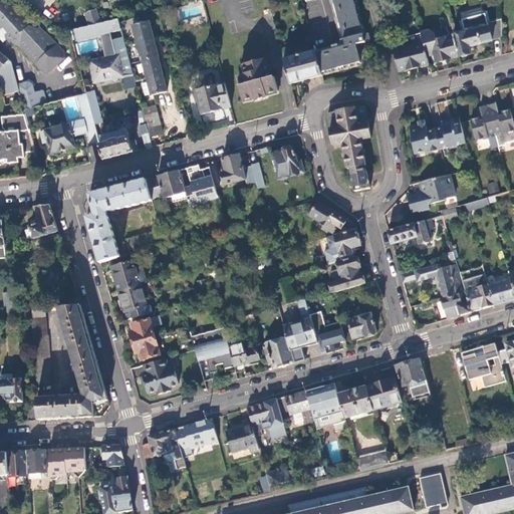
[(38,28),(33,28),(29,27),(32,24),(23,21),(27,18),(18,16),(21,12),(12,10),(16,6),(7,4),(11,0),(9,0),(0,0),(0,39),(2,43),(6,39),(10,41),(13,45),(19,46),(28,49),(24,52),(33,55),(30,58),(39,61),(35,64),(43,72),(47,73),(57,66),(66,57),(65,52),(58,44),(54,47),(53,38),(49,41),(48,32),(44,35),(45,28),(44,27),(38,28)]
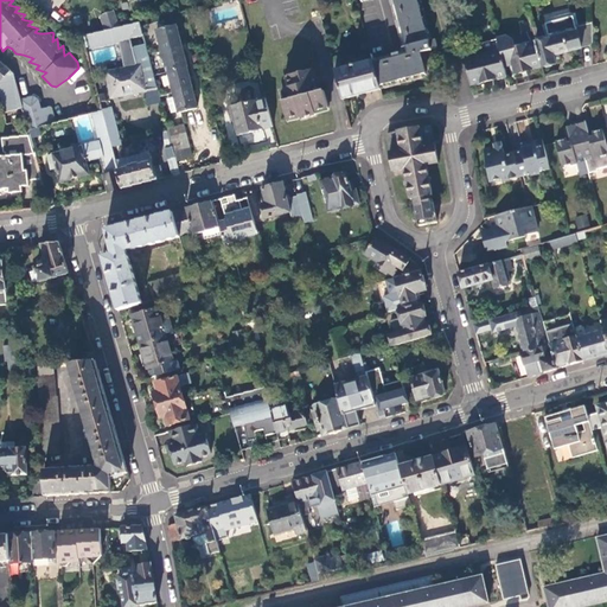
[(374,63),(381,87),(425,75),(420,53),(429,51),(415,0),(393,0),(407,55),(374,63)]
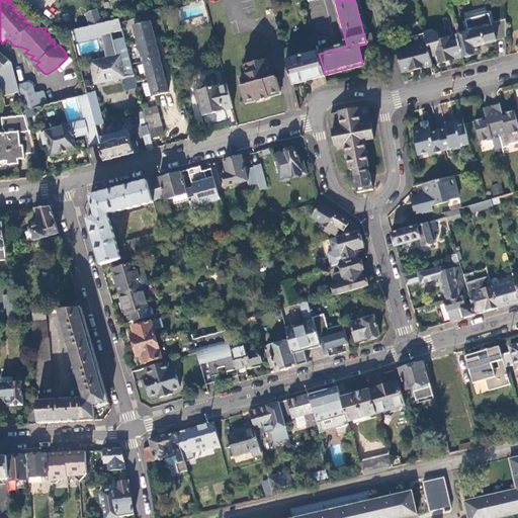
[(98,8),(85,13),(89,26),(104,22),(98,8)]
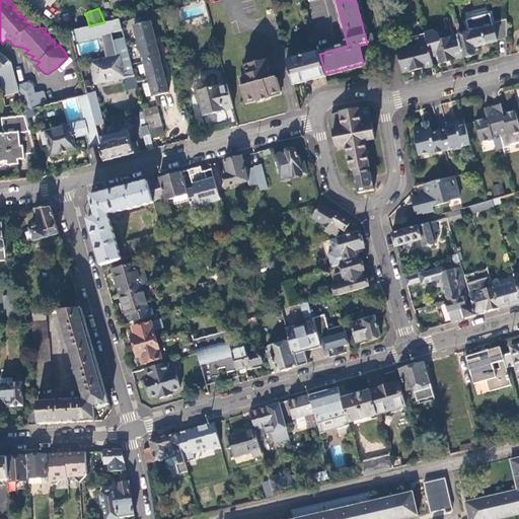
[(506,20),(506,10),(489,15),(492,24),(506,20)]
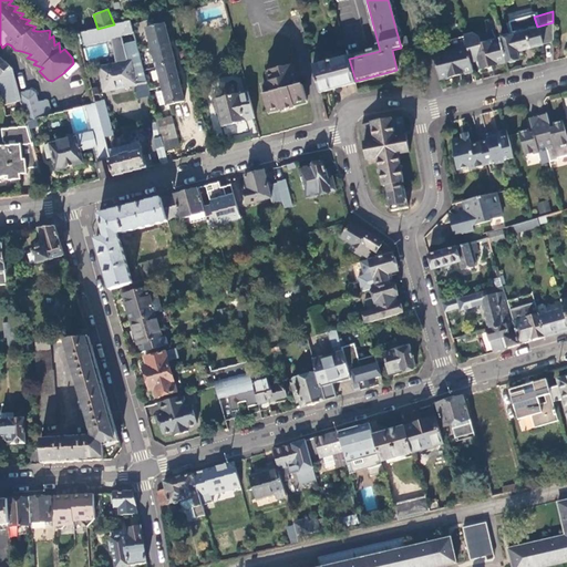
[(501,40),(507,63),(521,60),(518,53),(554,43),(553,22),(537,27),(534,17),(514,22),(517,35),(514,37),(501,40)]
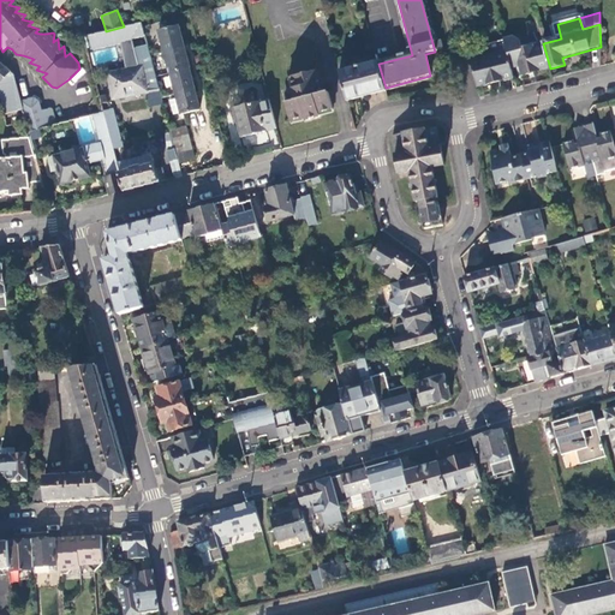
[(93,49),(119,42),(126,70),(107,75),(113,100),(148,94),(159,91),(161,90),(145,34),(142,23),(124,27),(106,31),(89,36),(93,49)]
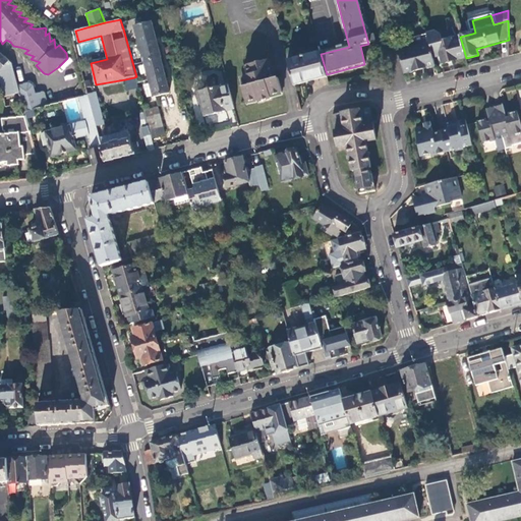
[(154,96),(154,97),(170,93),(161,58),(162,57),(153,22),(135,26),(151,83),(154,96)]
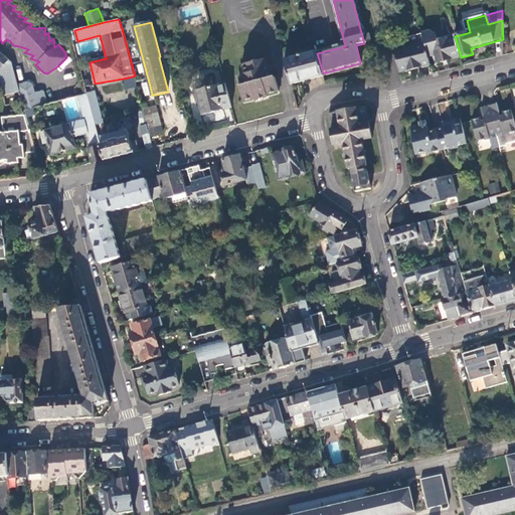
[(421,33),(423,38),(428,58),(436,56),(438,63),(461,57),(455,36),(437,41),(436,34),(431,31),(421,33)]
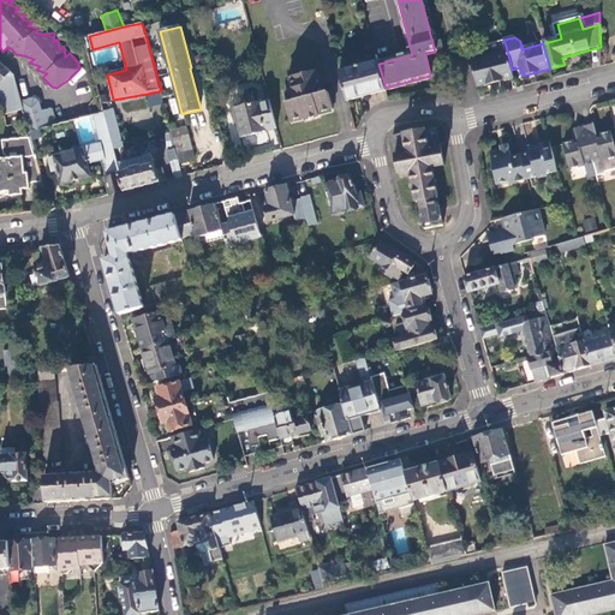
[(506,46),(496,48),(497,55),(471,61),(478,88),(514,78),(512,70),(506,46)]
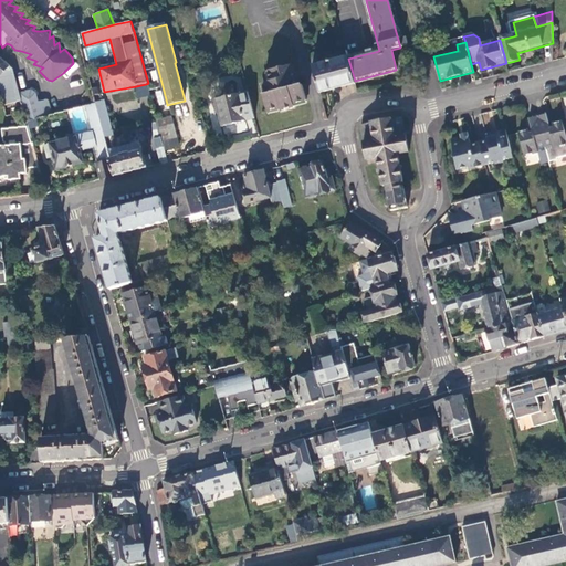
[(320,93),(355,84),(355,83),(355,81),(348,59),(348,56),(320,64),(317,58),(311,59),(320,93)]
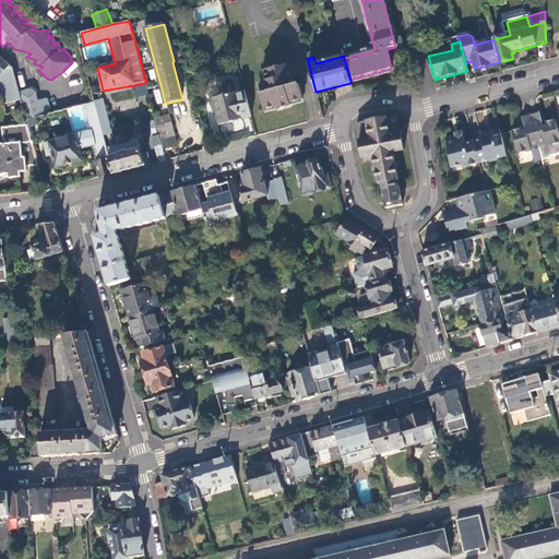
[(0,74),(0,75),(3,78),(12,68),(0,58),(0,74)]
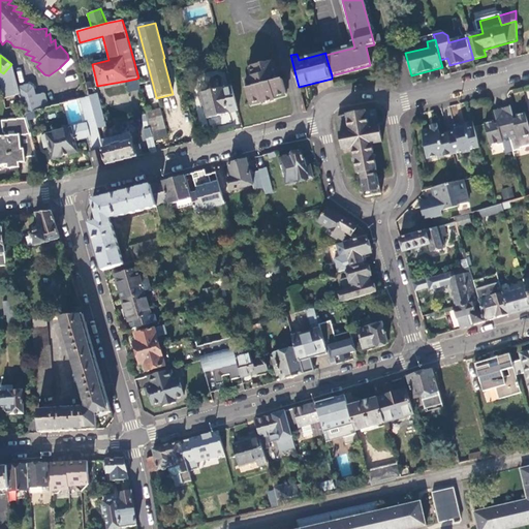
[(247,89),(251,104),(262,101),(263,103),(276,100),(275,98),(286,95),(282,80),(278,81),(273,61),(251,67),(253,76),(247,79),(249,89),(247,89)]
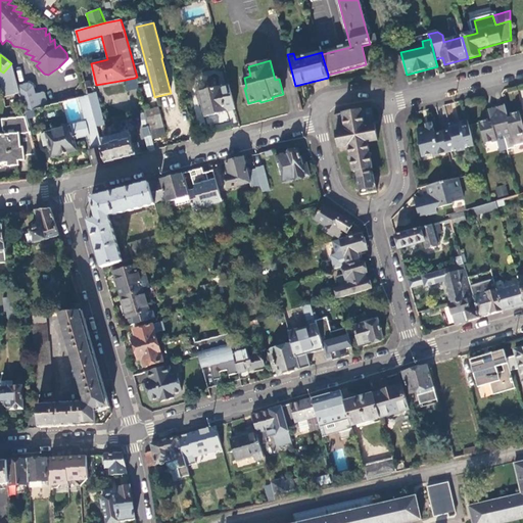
[(11,63),(3,73),(3,81),(7,95),(21,94),(19,86),(17,80),(13,65),(11,63)]
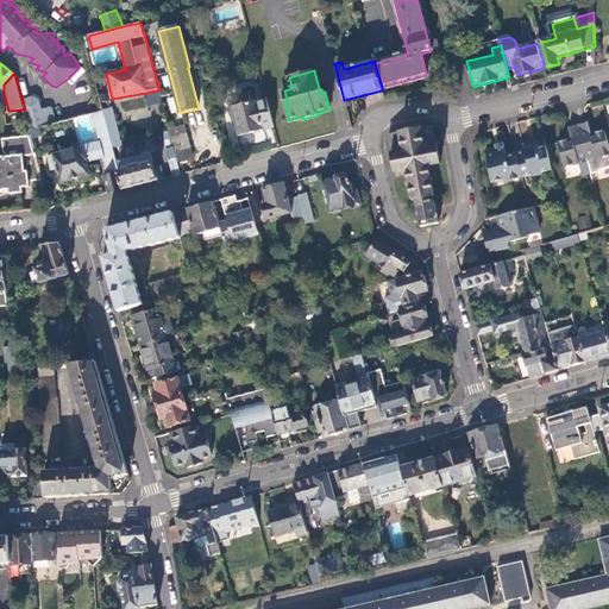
[(146,93),(149,106),(159,105),(157,90),(146,93)]
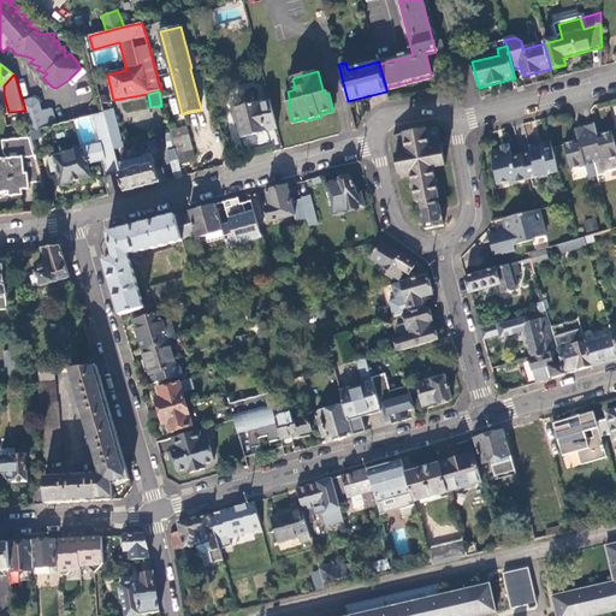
[(36,98),(23,101),(25,111),(27,117),(30,131),(41,129),(58,124),(54,110),(52,108),(43,111),(41,100),(36,98)]
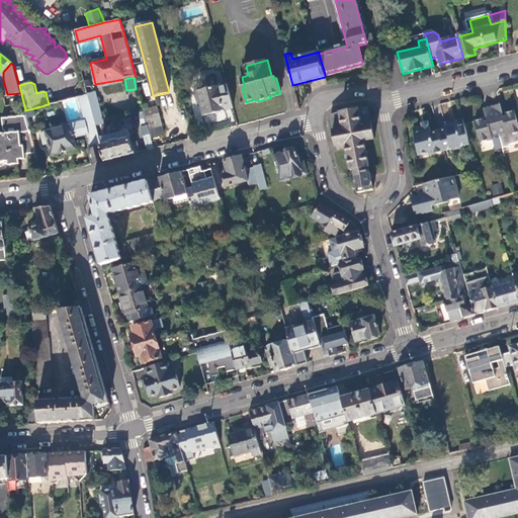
[(150,83),(143,84),(146,97),(153,95),(150,83)]
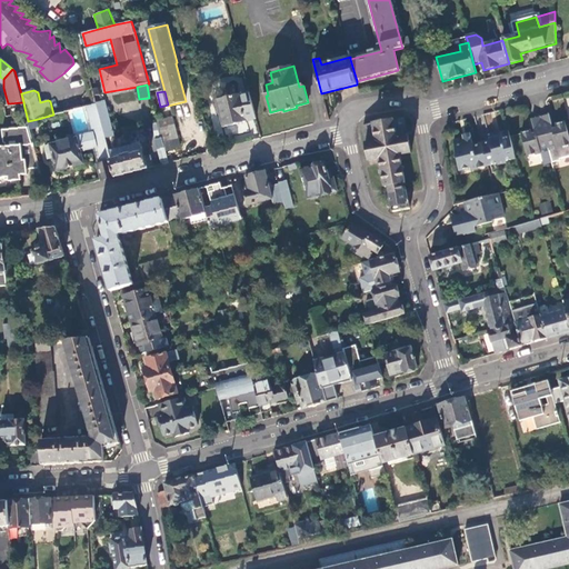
[(218,101),(225,127),(257,119),(250,92),(218,101)]
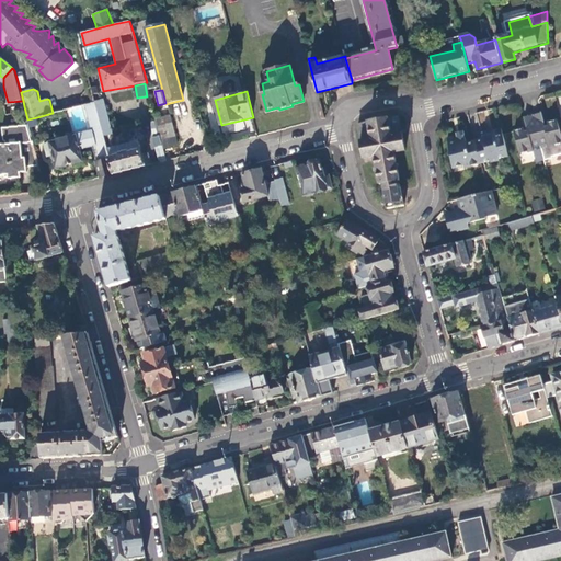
[(104,100),(95,102),(104,136),(114,134),(104,100)]
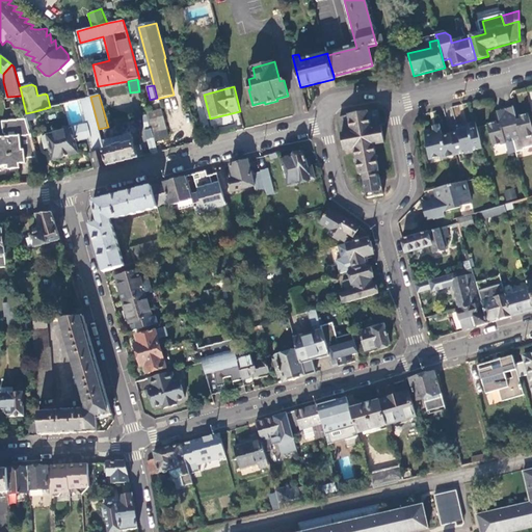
[(22,96),(7,97),(9,105),(23,101),(22,96)]
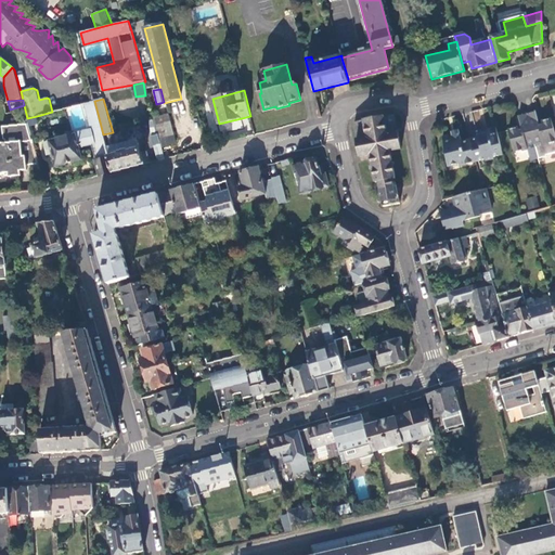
[(103,134),(94,101),(87,103),(85,103),(92,130),(95,144),(100,158),(97,159),(101,176),(114,172),(110,156),(107,147),(103,134)]
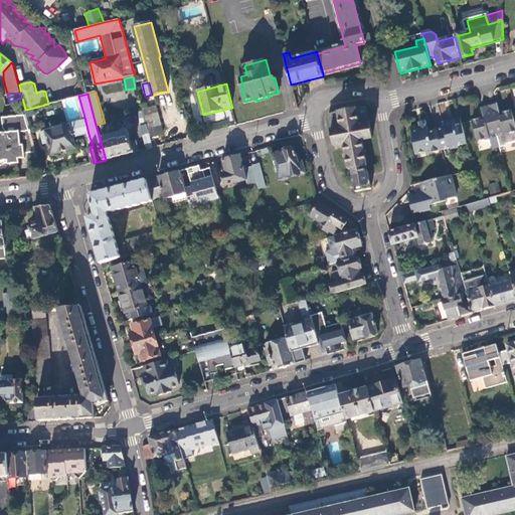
[(514,126),(511,112),(503,114),(504,116),(500,117),(497,105),(490,107),(497,134),(498,140),(500,148),(508,146),(507,145),(514,142),(514,126)]
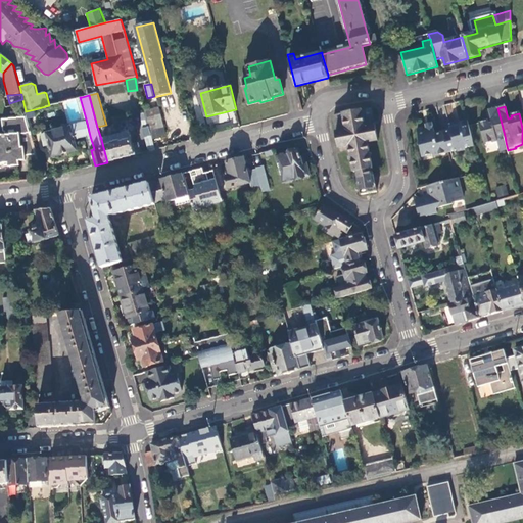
[(150,126),(153,139),(168,135),(159,107),(146,111),(150,126)]
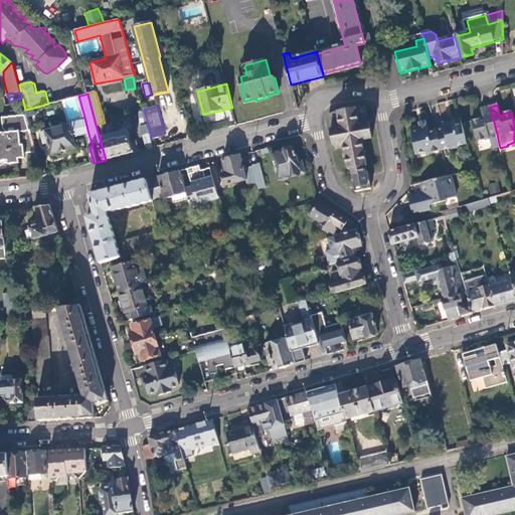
[(497,134),(490,107),(481,109),(484,121),(481,122),(481,119),(472,122),(478,142),(485,140),(490,136),(497,134)]
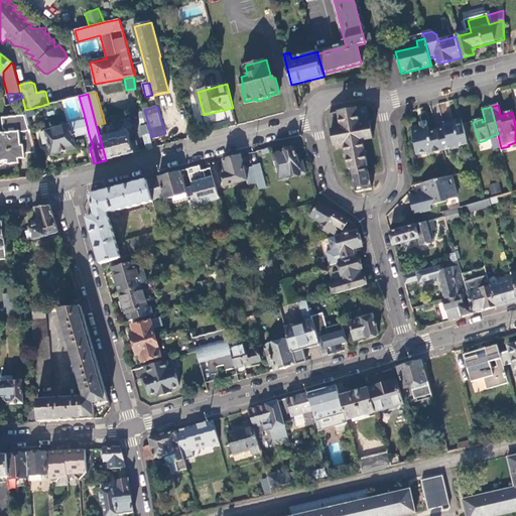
[(354,176),(357,191),(372,189),(370,175),(369,171),(367,172),(366,167),(369,166),(366,153),(368,153),(367,151),(366,151),(364,143),(368,142),(367,140),(373,139),(371,124),(370,124),(367,108),(358,109),(347,111),(339,112),(339,113),(330,114),(333,130),(335,146),(345,144),(346,150),(347,154),(346,155),(346,156),(347,156),(350,169),(353,169),(354,176)]
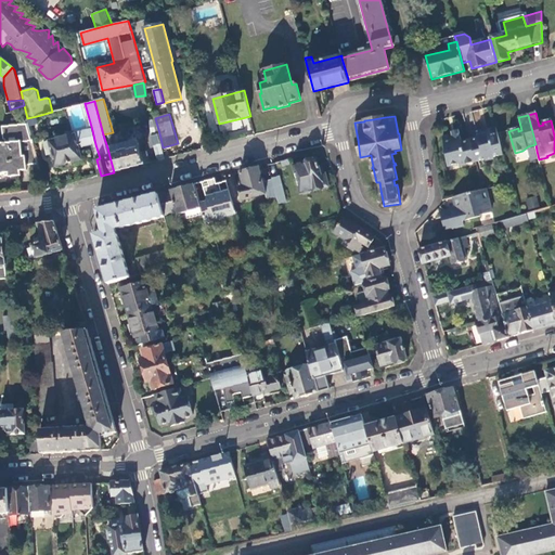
[(29,124),(28,123),(4,125),(5,139),(8,139),(8,142),(0,142),(0,172),(11,172),(11,176),(24,175),(23,169),(23,163),(29,163),(29,164),(39,164),(29,124)]
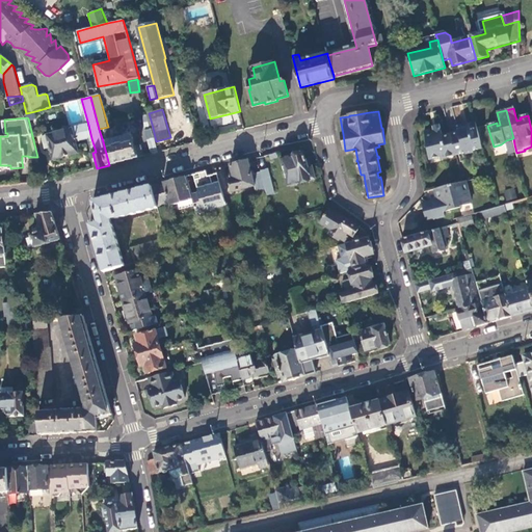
[(482,148),(476,122),(457,126),(459,132),(451,134),(456,154),(464,152),(468,153),(473,152),(474,150),(482,148)]
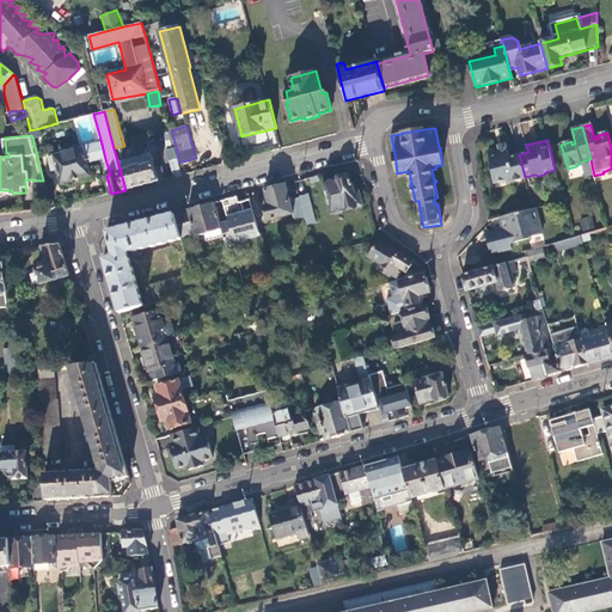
[(105,159),(102,144),(49,158),(53,170),(57,169),(62,183),(91,176),(87,164),(105,159)]
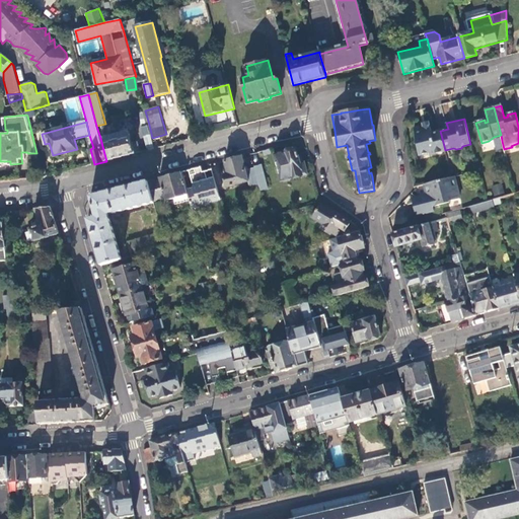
[(148,150),(155,148),(152,138),(149,125),(142,127),(148,150)]
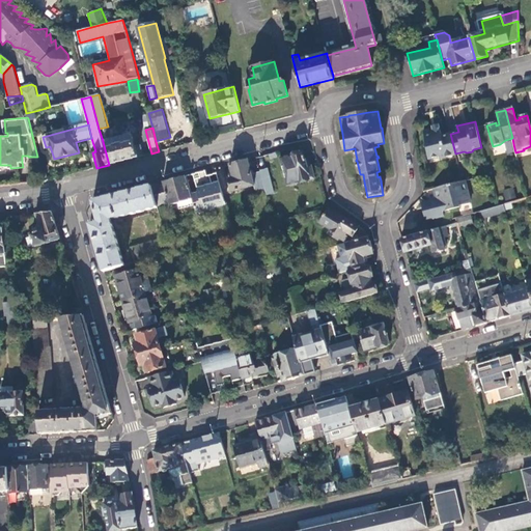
[(455,154),(450,134),(442,136),(440,128),(432,130),(424,132),(430,161),(441,158),(442,161),(456,157),(455,154)]
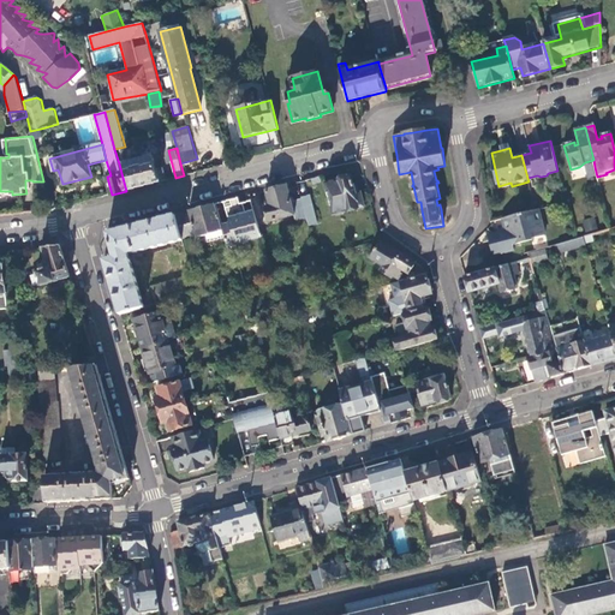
[(151,155),(119,163),(121,173),(132,171),(132,169),(142,167),(143,168),(155,165),(151,155)]
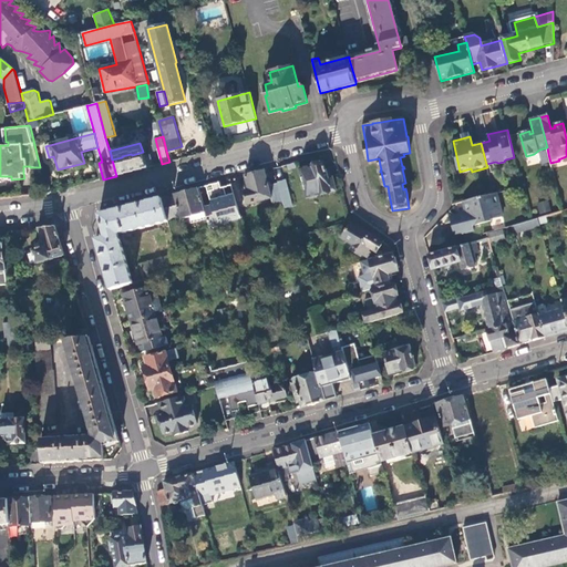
[(130,173),(148,167),(144,152),(143,152),(132,155),(131,154),(122,156),(122,157),(112,160),(116,176),(130,173)]
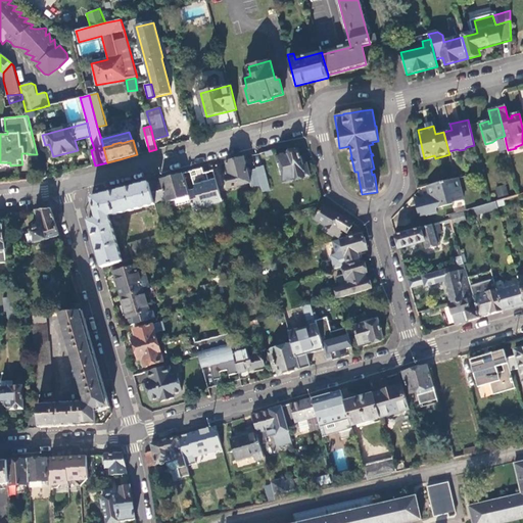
[(277,156),(284,183),(311,176),(307,163),(303,164),(299,150),(277,156)]
